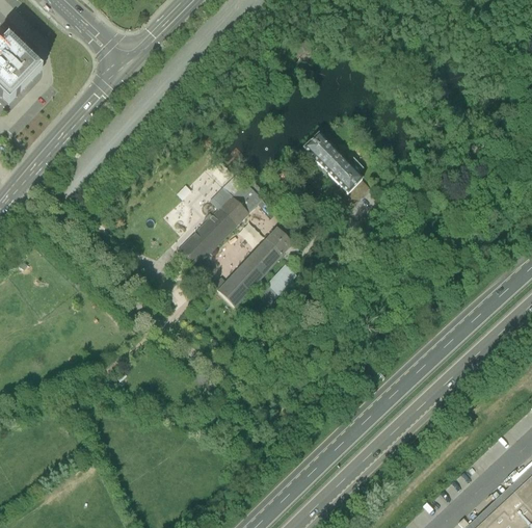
[(0,96),(8,104),(42,70),(7,37),(0,44),(0,96)]
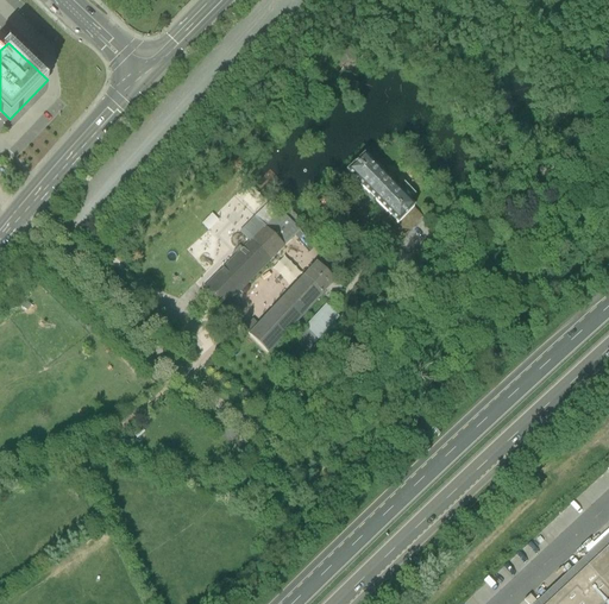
[(414,203),(408,196),(413,192),(402,180),(397,186),(364,151),(336,178),(343,184),(344,183),(345,184),(353,177),(352,176),(353,175),(397,220),(413,205),(414,203)]
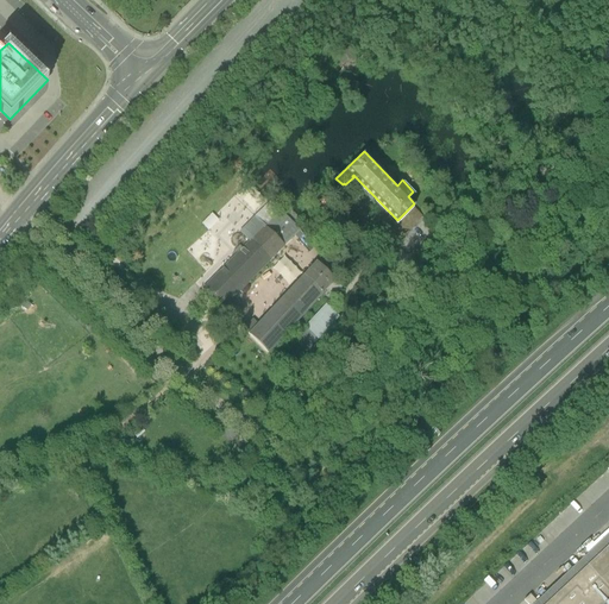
[(271,197),(256,213),(284,241),(294,231),(299,236),(303,231),(299,226),(300,226),(271,197)]
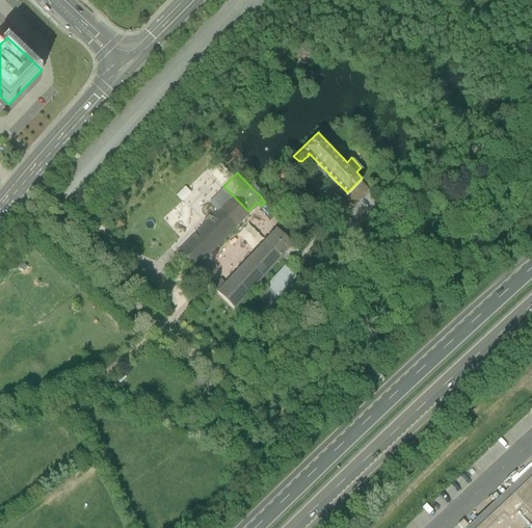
[(369,186),(361,179),(347,192),(338,202),(345,210),(369,186)]
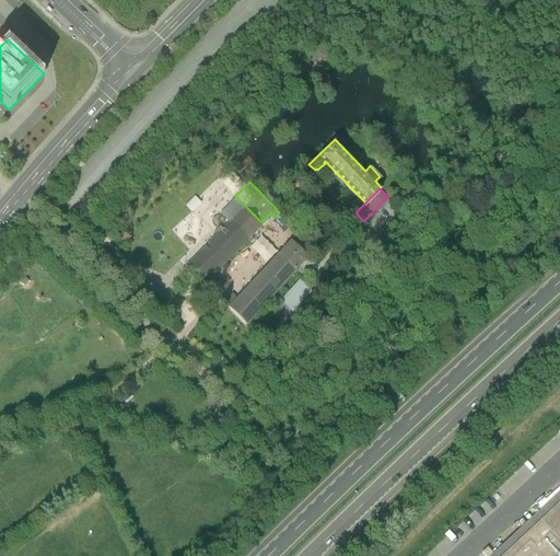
[(248,235),(261,222),(235,196),(221,209),(231,219),(248,235)]
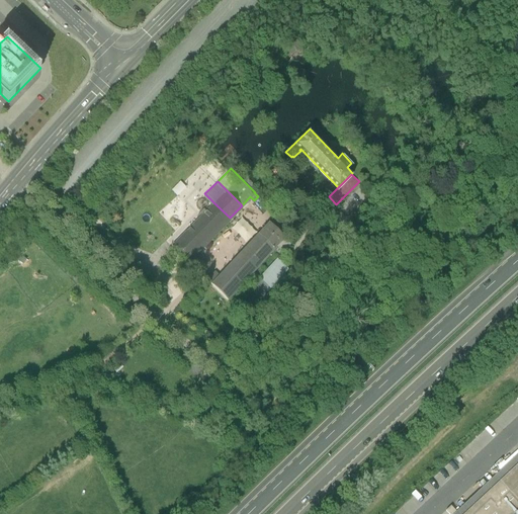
[(173,243),(189,258),(198,249),(230,218),(213,202),(173,243)]
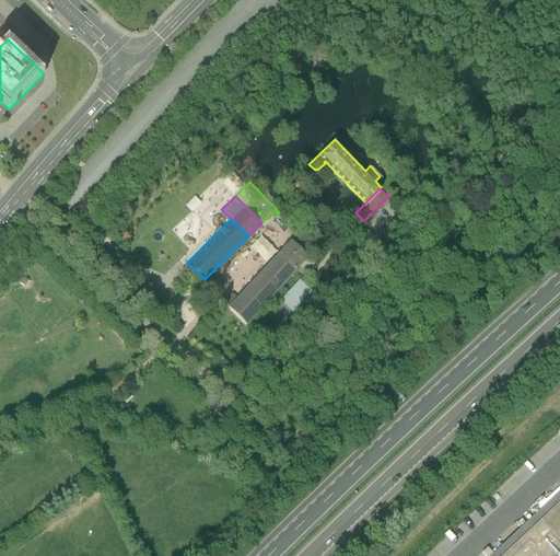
[(280,251),(296,266),(307,254),(291,239),(280,251)]
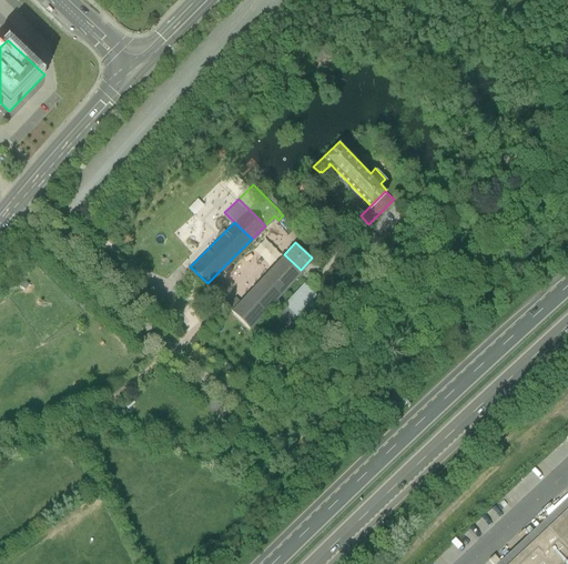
[(250,325),(301,270),(284,254),(242,300),(233,309),(250,325)]
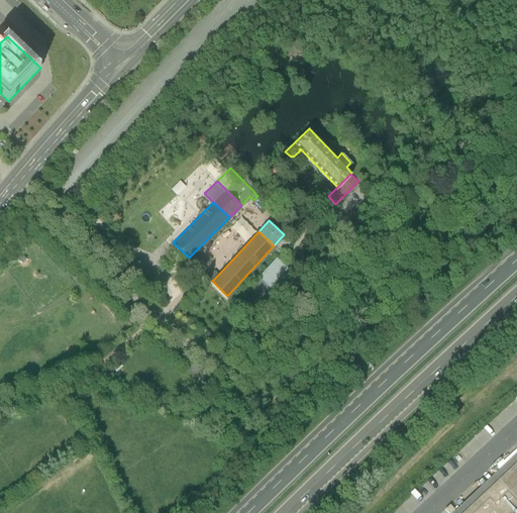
[(208,260),(198,248),(189,258),(200,269),(208,260)]
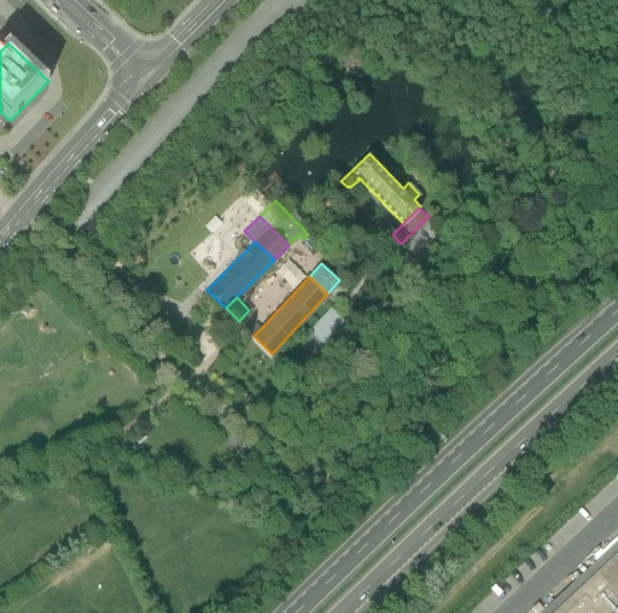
[(342,317),(331,307),(309,330),(320,340),(342,317)]
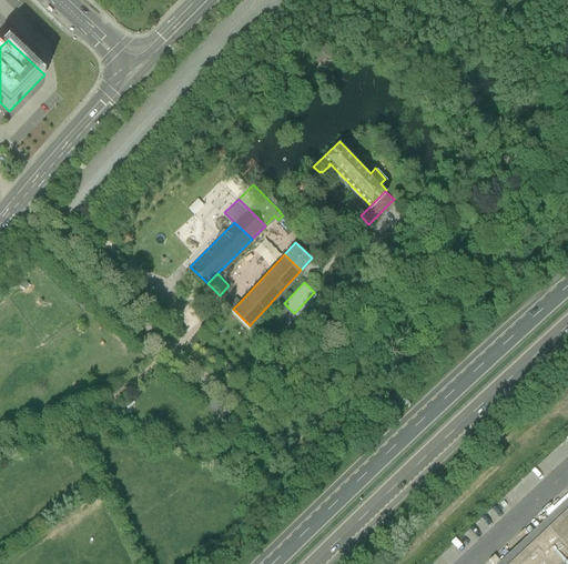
[(227,303),(233,309),(242,300),(235,294),(227,303)]
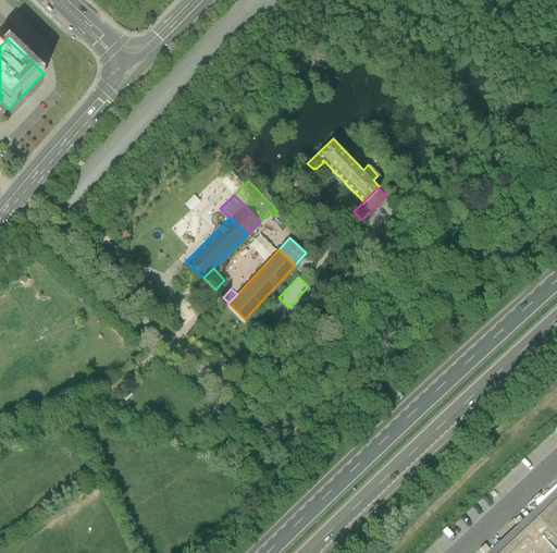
[(556,480),(480,552),(487,552),(556,489),(556,480)]
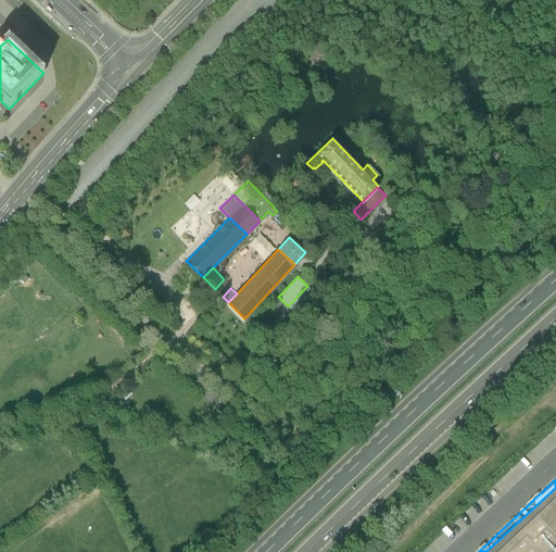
[(555,551),(555,488),(487,551),(555,551)]
